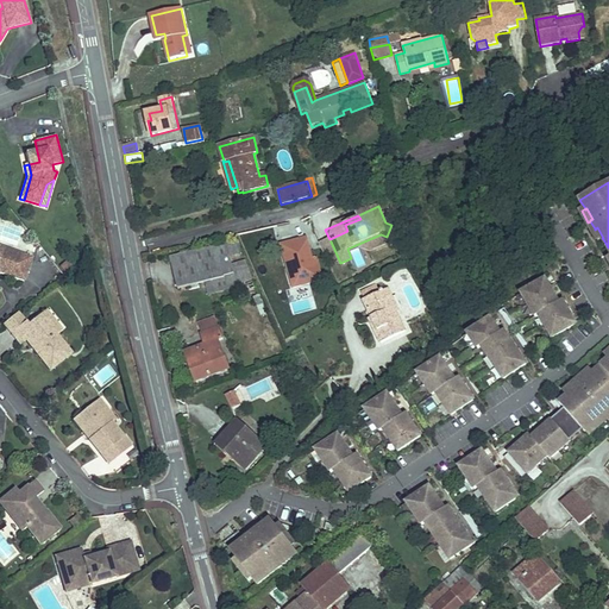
[(592,230),(598,242),(603,239),(602,238),(603,238),(597,227),(595,230),(595,228),(592,230)]
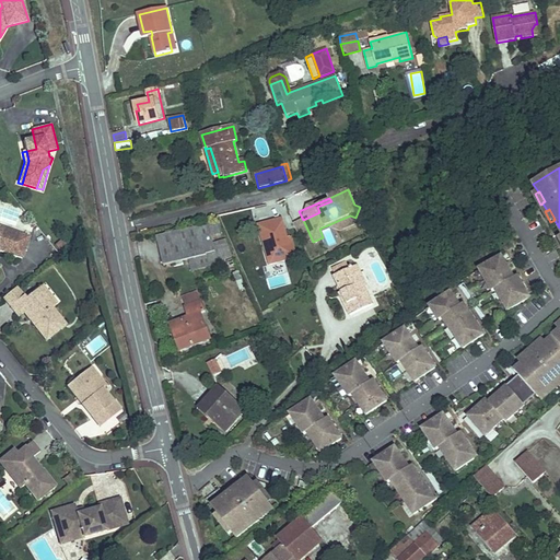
[(286,216),(257,222),(266,264),(294,258),(286,216)]
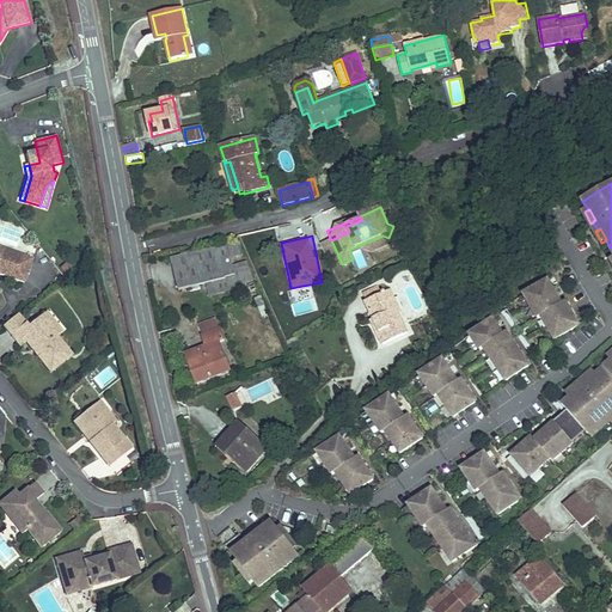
[(366,243),(371,252),(386,245),(389,238),(383,236),(366,243)]
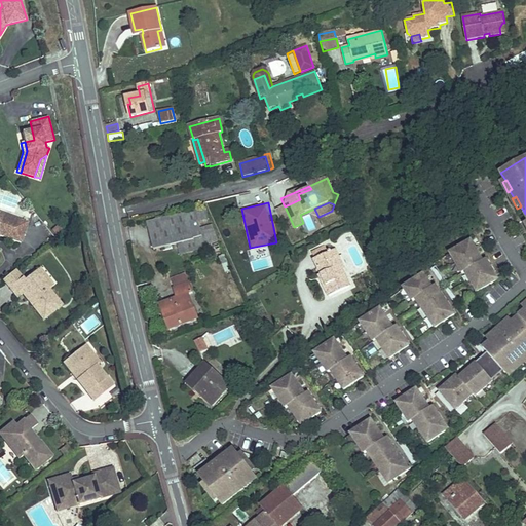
[(276,211),(282,222),(290,218),(285,207),(276,211)]
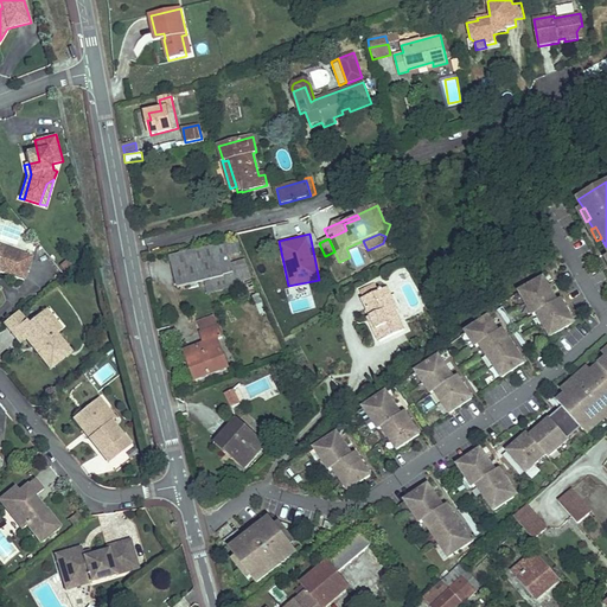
[(227,243),(230,256),(241,253),(237,241),(227,243)]
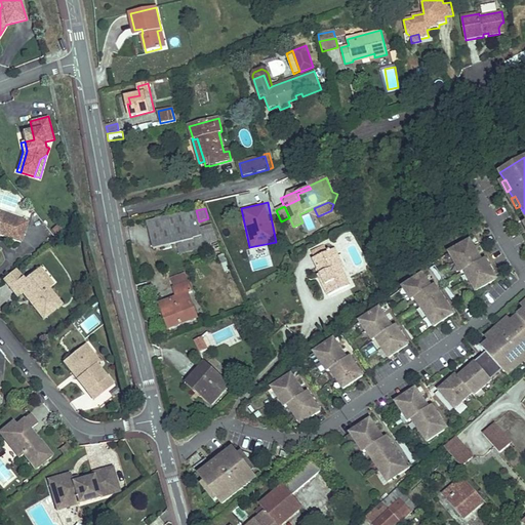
[(148,223),(154,249),(202,237),(202,236),(200,228),(199,221),(196,210),(148,223)]
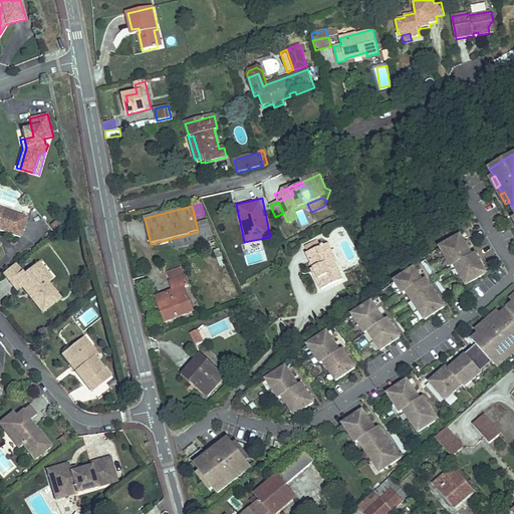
[(27,219),(0,209),(0,230),(20,238),(27,219)]
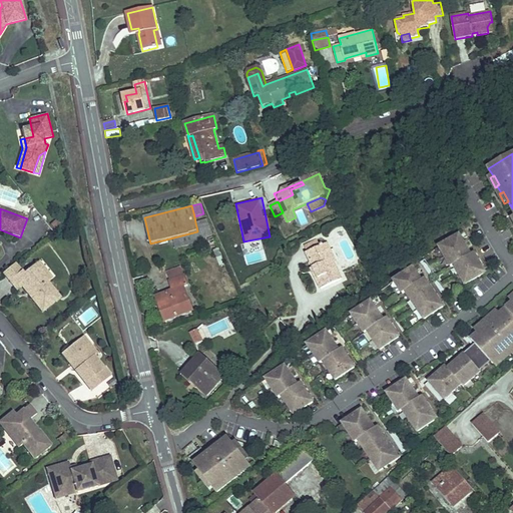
[(31,212),(35,218),(39,215),(35,209),(31,212)]
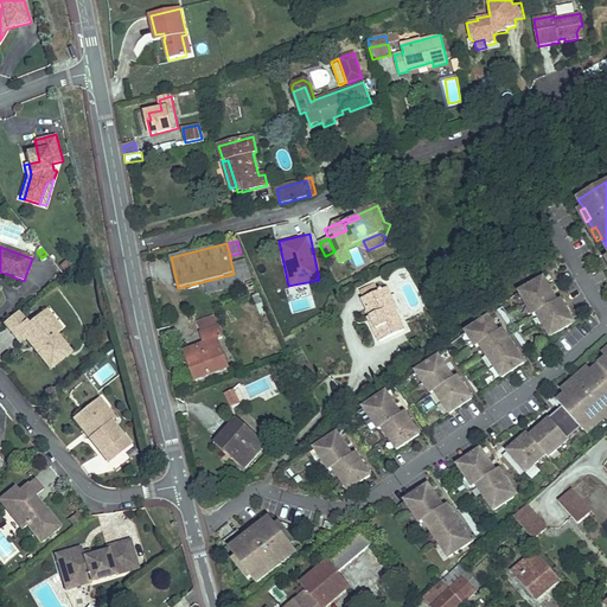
[(231,263),(234,273),(248,268),(246,259),(231,263)]
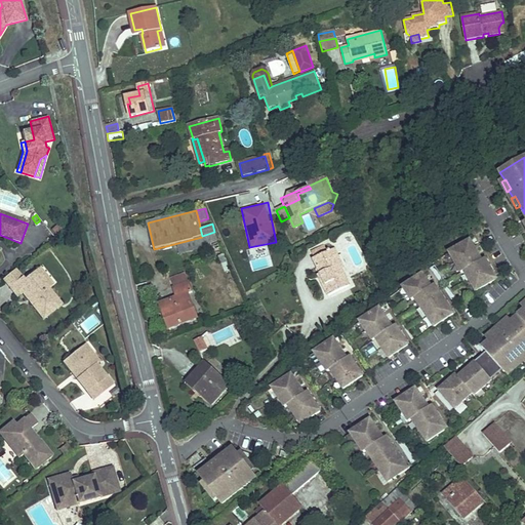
[(217,242),(214,232),(202,236),(202,237),(204,245),(217,242)]
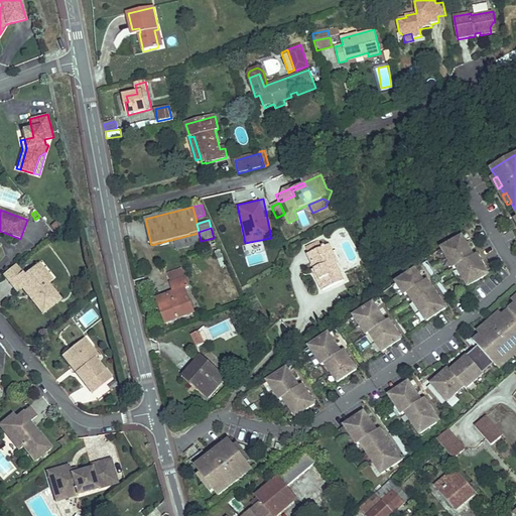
[(457,267),(468,286),(488,275),(477,255),(474,257),(463,237),(442,249),(454,269),(457,267)]
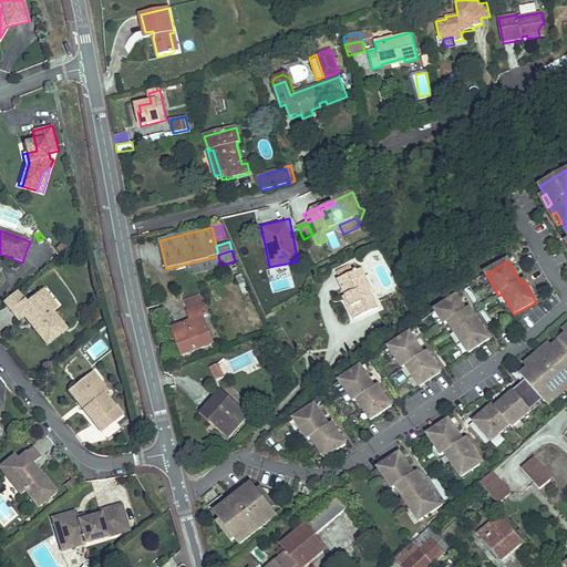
[(277,278),(288,275),(285,265),(274,268),(277,278)]
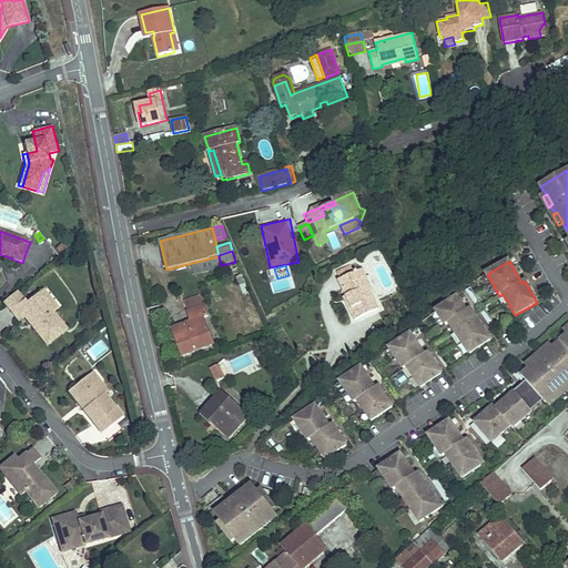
[(337,273),(341,280),(354,274),(351,266),(337,273)]
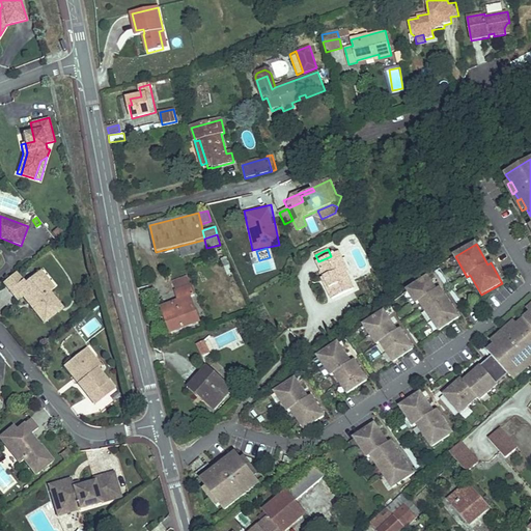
[(328,289),(332,299),(354,289),(345,273),(348,272),(339,252),(331,256),(318,261),(317,262),(325,278),(327,277),(331,287),(328,289)]
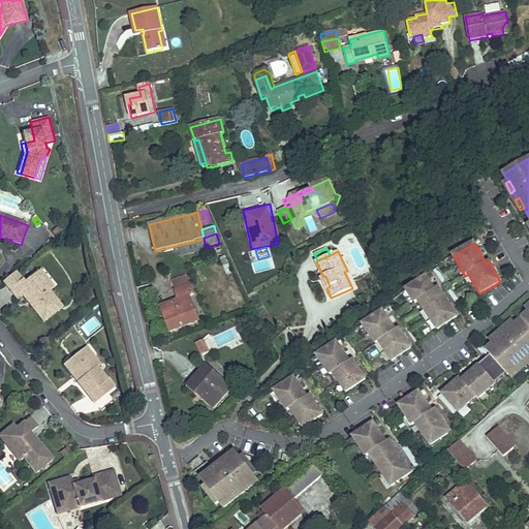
[(434,272),(444,287),(449,284),(438,269),(434,272)]
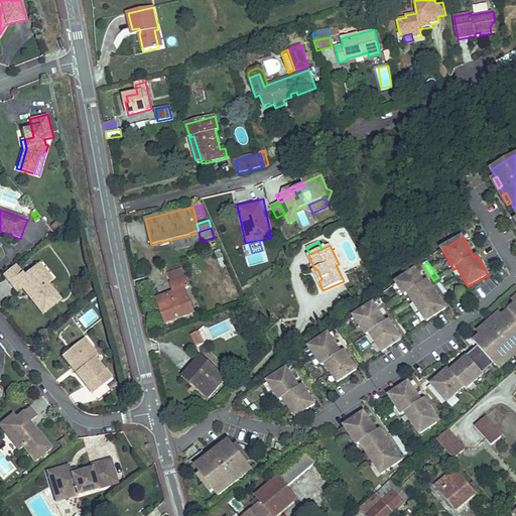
[(39,263),(34,267),(40,275),(45,271),(39,263)]
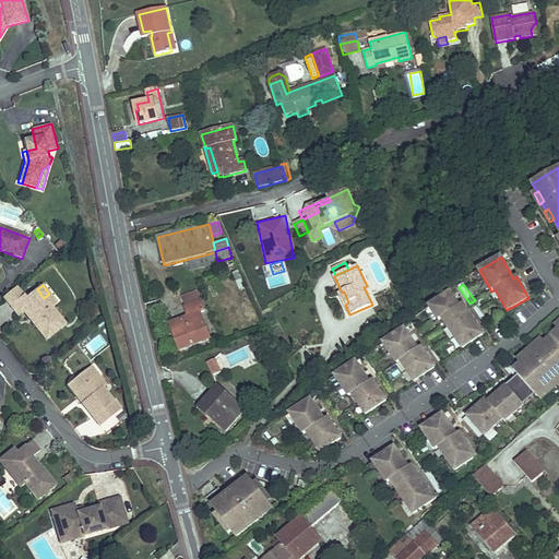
[(3,298),(11,306),(24,295),(18,287),(3,298)]
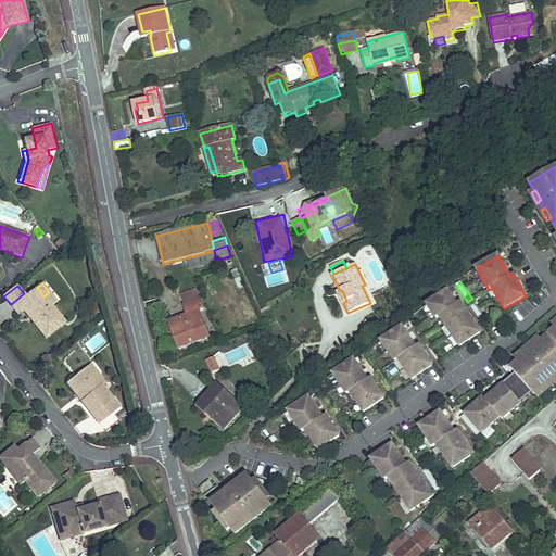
[(32,320),(46,338),(65,323),(52,306),(57,302),(49,292),(43,297),(37,288),(26,297),(24,293),(11,304),(19,315),(24,311),(29,318),(32,316),(34,319),(32,320)]
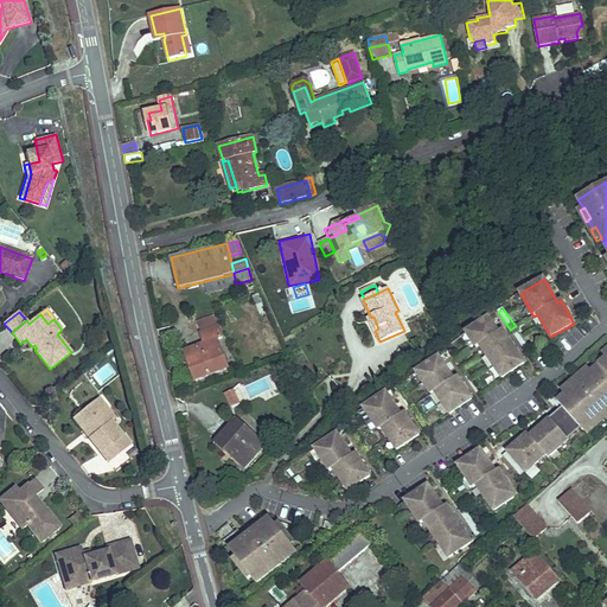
[(185,352),(196,381),(228,369),(217,340),(223,338),(215,317),(198,323),(202,332),(200,333),(205,344),(185,352)]
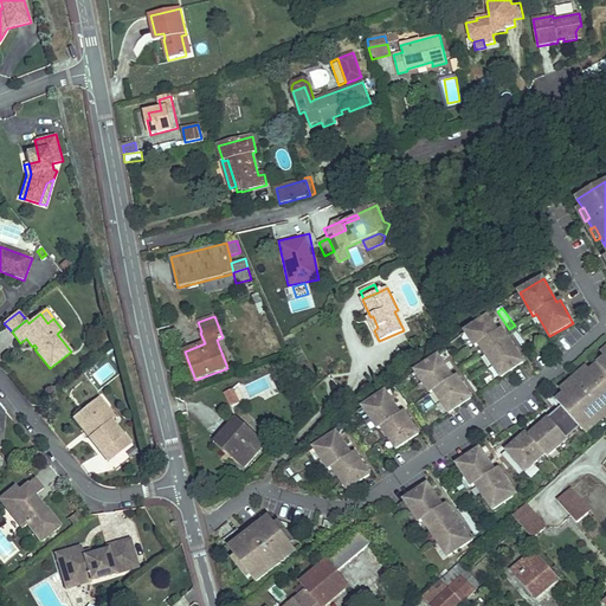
[(368,317),(374,330),(378,328),(373,316),(371,317),(368,317)]
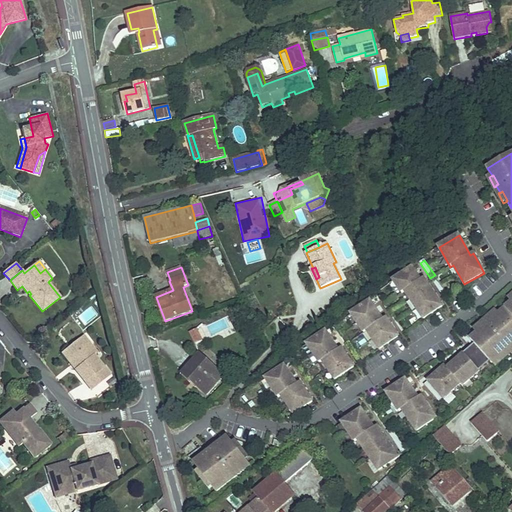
[(423,319),(442,306),(424,278),(421,280),(412,268),(393,281),(402,293),(405,291),(423,319)]
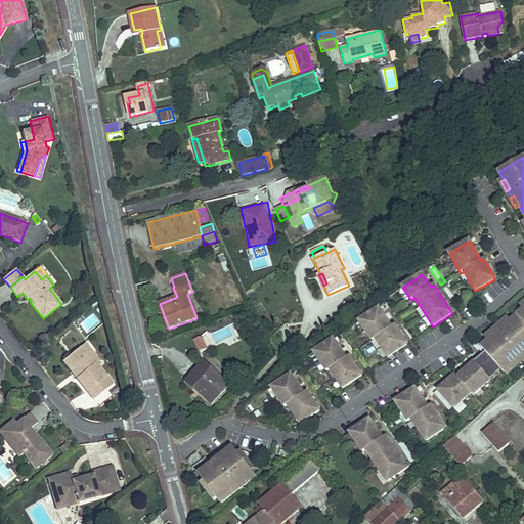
[(443,290),(453,305),(459,301),(448,286),(443,290)]
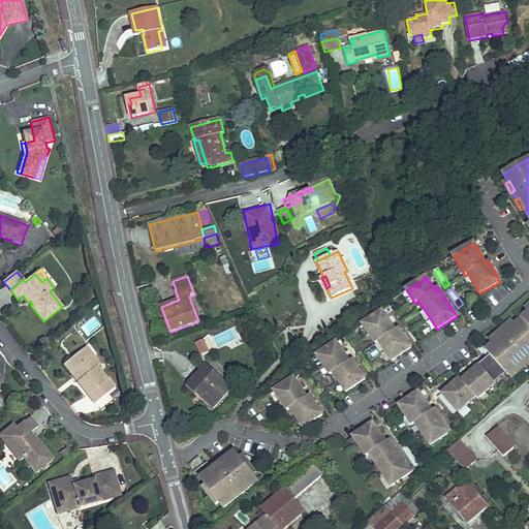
[(343,311),(348,314),(353,308),(348,304),(343,311)]
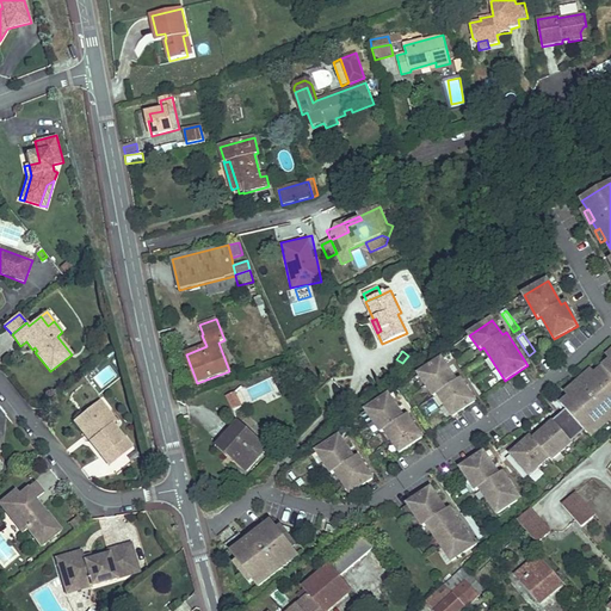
[(438,395),(452,418),(475,402),(461,380),(457,382),(442,359),(419,375),(434,397),(438,395)]
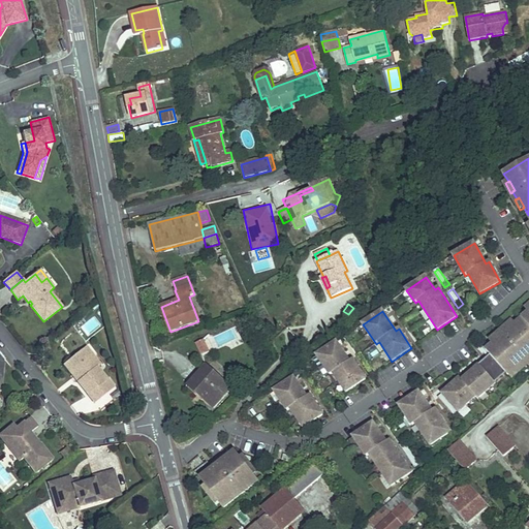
[(528,325),(523,318),(516,324),(517,325),(508,333),(505,329),(499,335),(502,338),(494,345),(494,344),(493,344),(487,351),(489,354),(491,355),(507,374),(508,376),(509,375),(517,368),(520,372),(528,363),(528,325)]
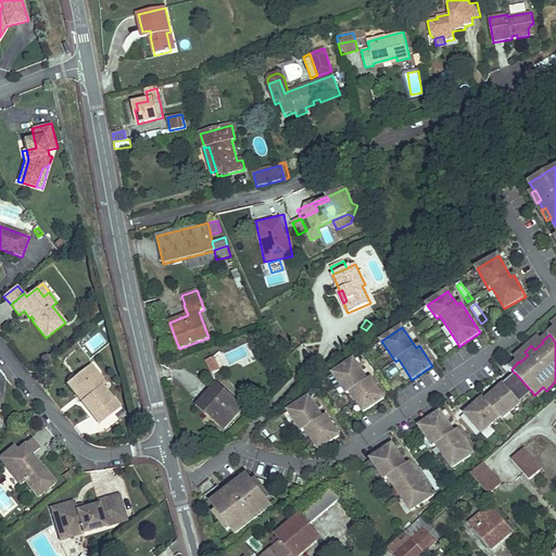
[(531,345),(534,350),(543,342),(542,341),(540,338),(531,345)]
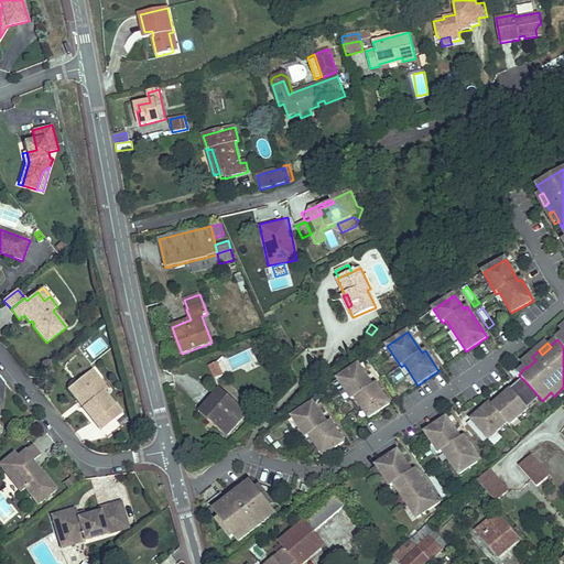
[(532,357),(523,365),(525,367),(527,367),(527,368),(535,360),(532,357)]
